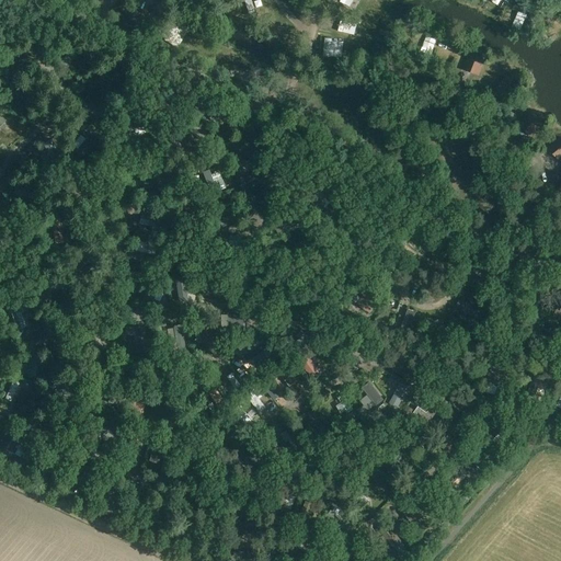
[(284,24),(286,19),(272,13),(270,19),(284,24)]
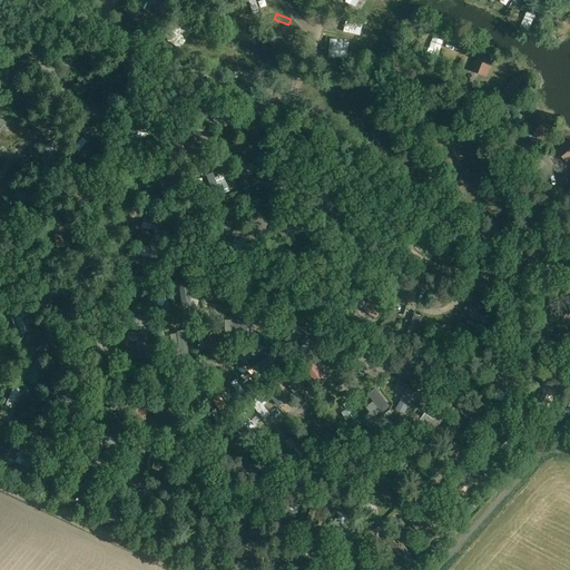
[(167,41),(183,50),(196,25),(180,17),(167,41)]
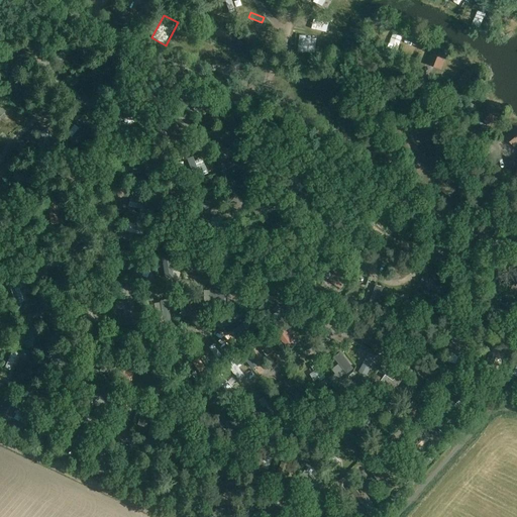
[(392,30),(386,43),(398,50),(405,36),(392,30)]
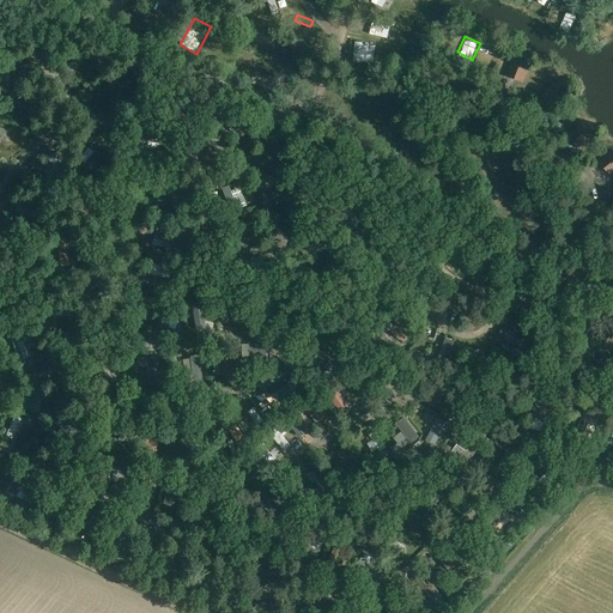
[(353,58),(372,59),(372,43),(353,43),(353,58)]
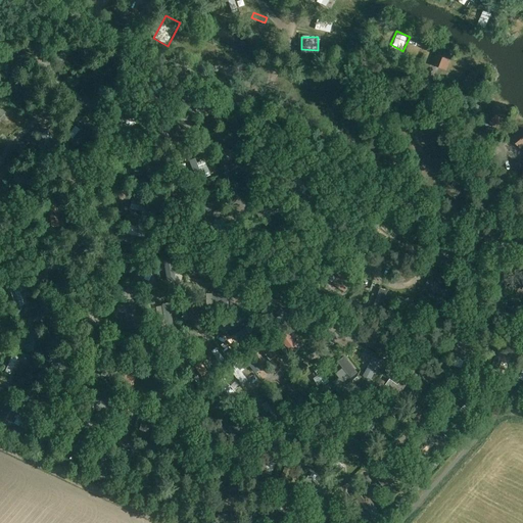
[(447,70),(453,56),(437,50),(431,64),(447,70)]
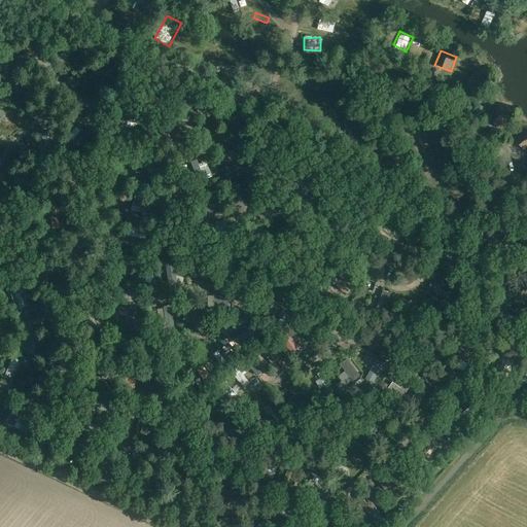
[(480,94),(489,81),(476,71),(466,83),(480,94)]
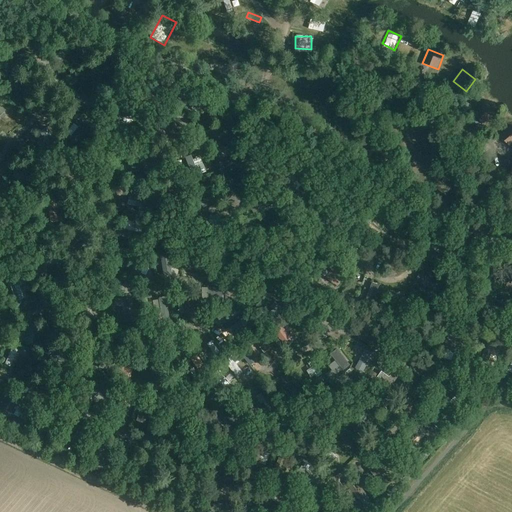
[(83,74),(75,72),(72,85),(79,87),(83,74)]
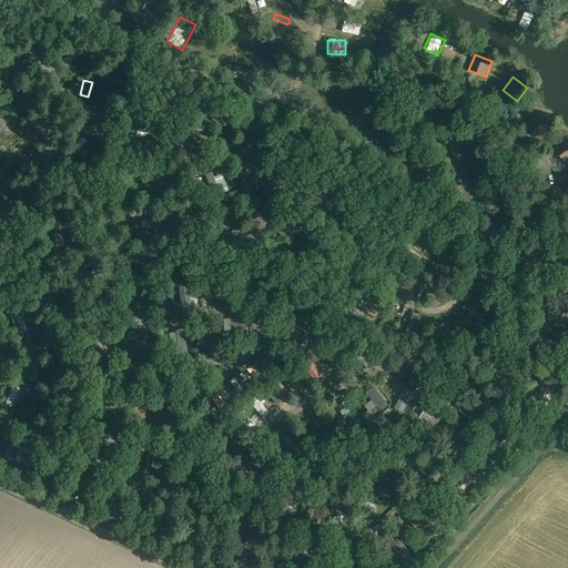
[(222,108),(216,114),(222,119),(227,112),(222,108)]
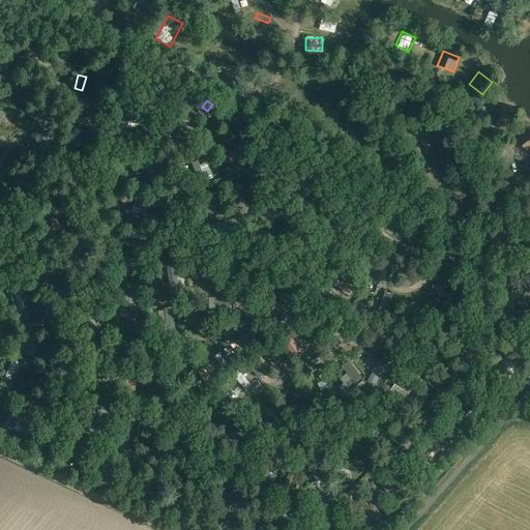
[(502,130),(513,117),(500,107),(490,119),(502,130)]
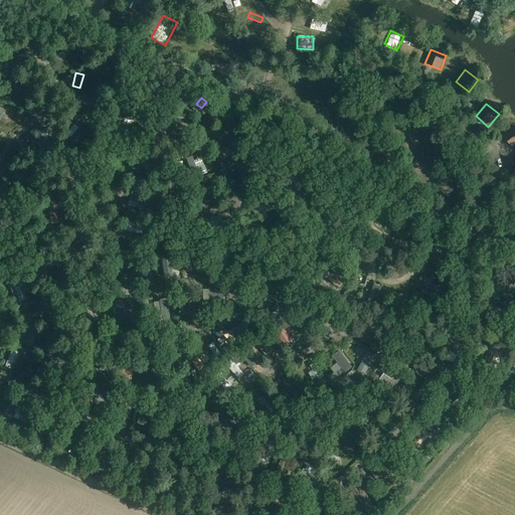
[(141,105),(135,108),(138,113),(144,110),(141,105)]
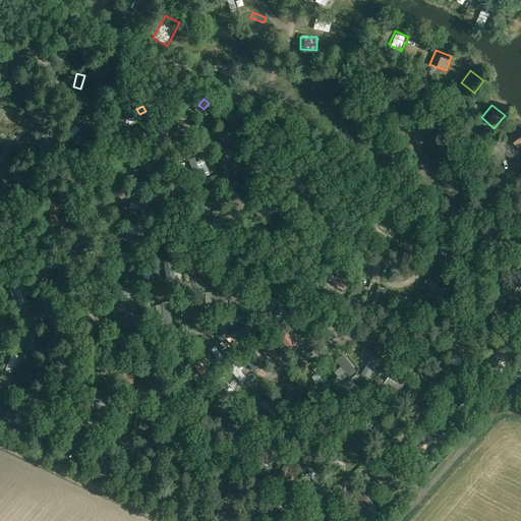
[(360,129),(353,124),(343,137),(350,142),(360,129)]
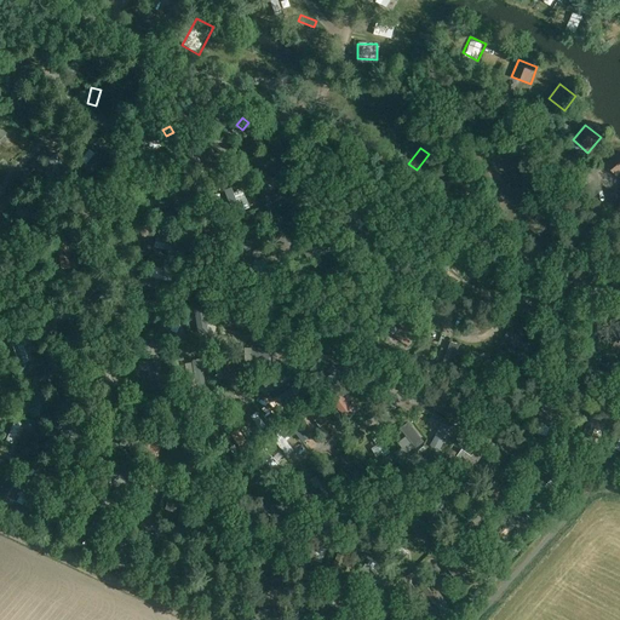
[(619,177),(619,150),(606,162),(618,178),(619,177)]
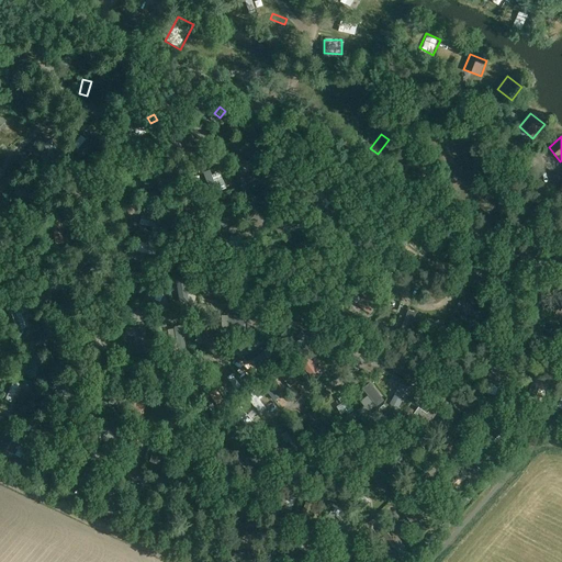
[(203,147),(199,152),(203,157),(208,153),(203,147)]
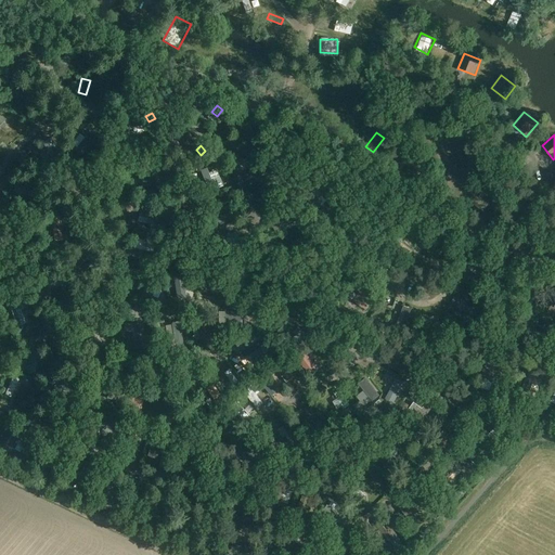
[(255,176),(266,169),(262,163),(250,169),(255,176)]
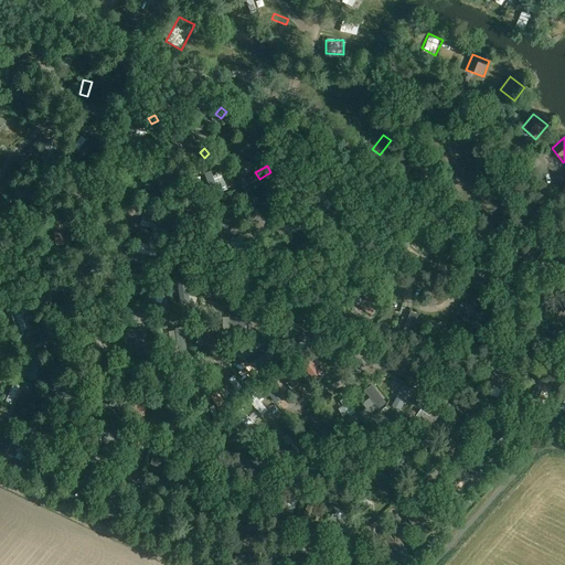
[(211,182),(206,184),(210,194),(223,189),(216,172),(208,176),(211,182)]
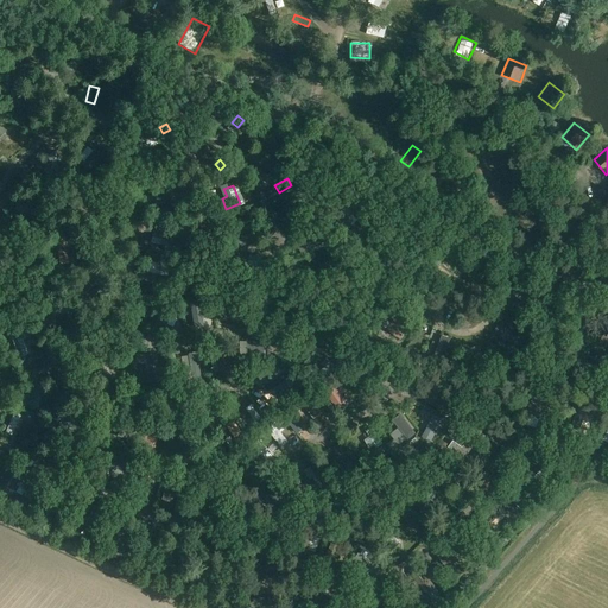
[(229,233),(233,245),(252,239),(248,227),(229,233)]
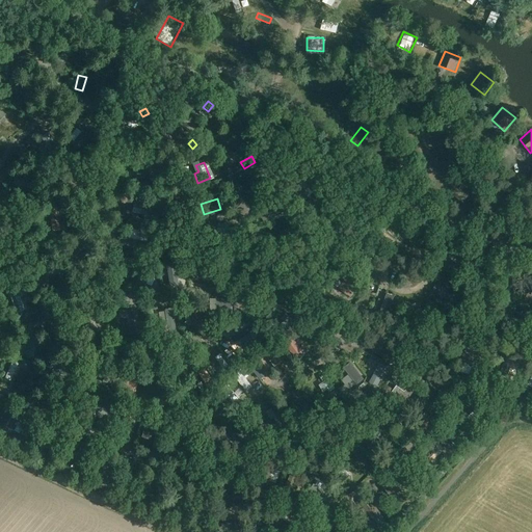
[(481,266),(477,262),(473,267),(477,271),(481,266)]
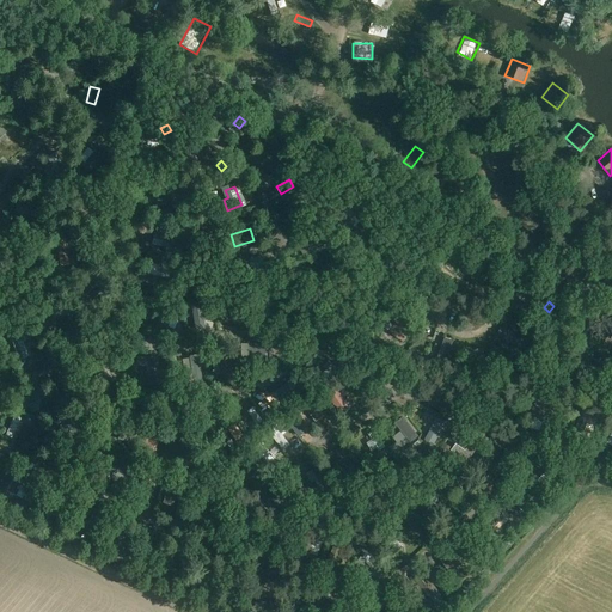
[(233,348),(234,360),(245,359),(244,347),(233,348)]
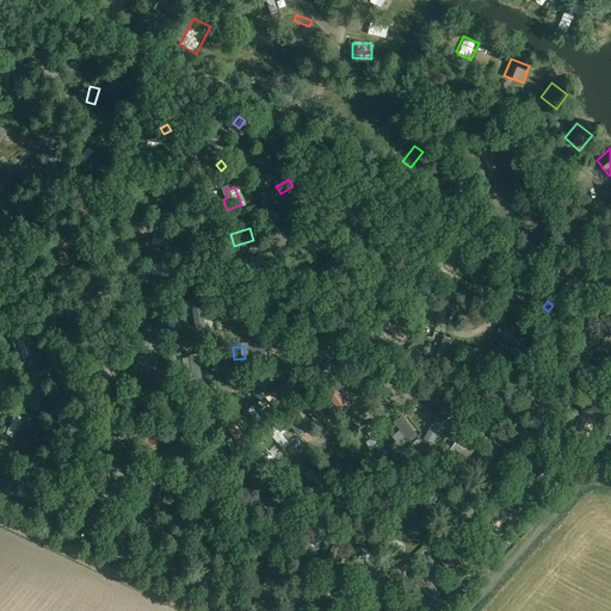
[(285,358),(294,363),(297,357),(290,351),(285,358)]
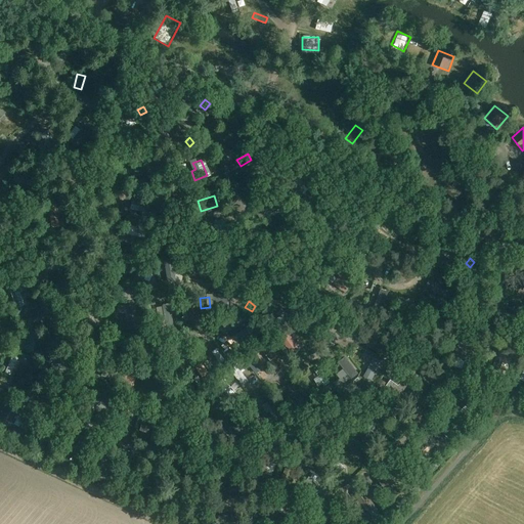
[(230,312),(218,318),(220,323),(233,318),(230,312)]
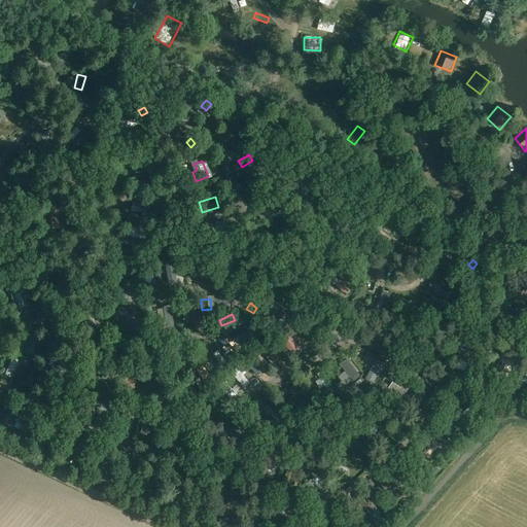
[(250,324),(255,329),(262,323),(257,318),(250,324)]
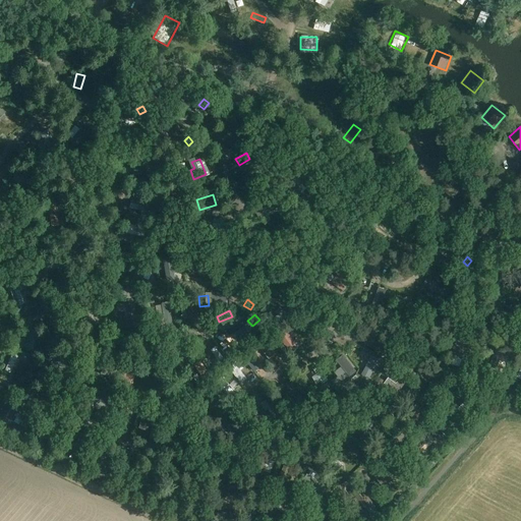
[(296,324),(292,317),(286,323),(290,328),(296,324)]
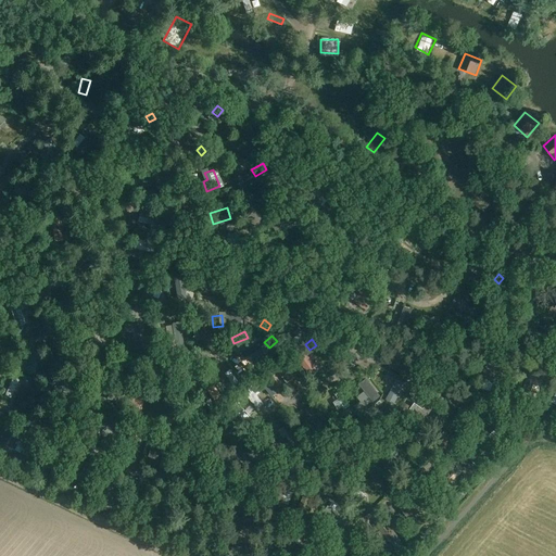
[(171,341),(161,343),(164,356),(174,354),(171,341)]
